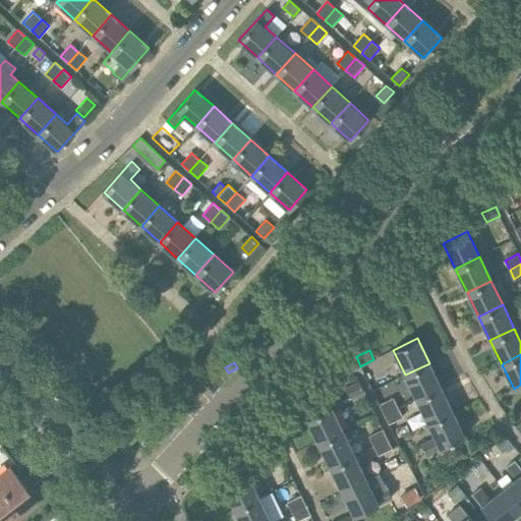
[(429,363),(405,374),(416,399),(441,387),(429,363)]
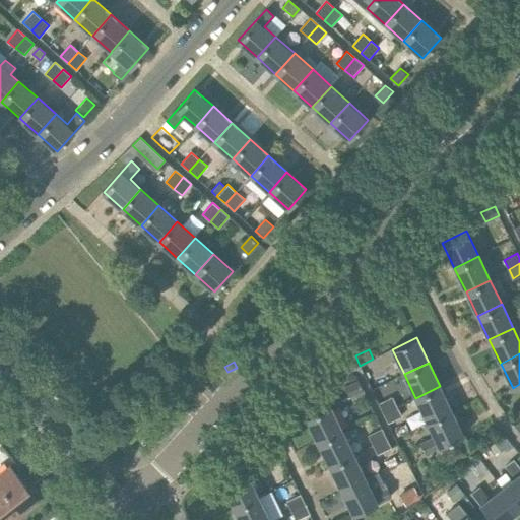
[(349,396),(363,390),(359,381),(345,387),(349,396)]
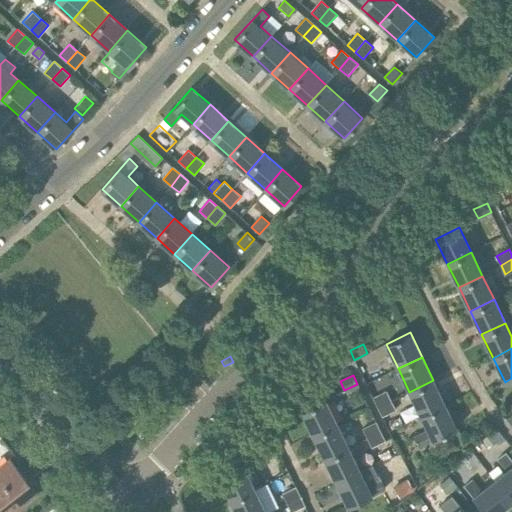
[(433,380),(409,392),(421,416),(445,404),(433,380)]
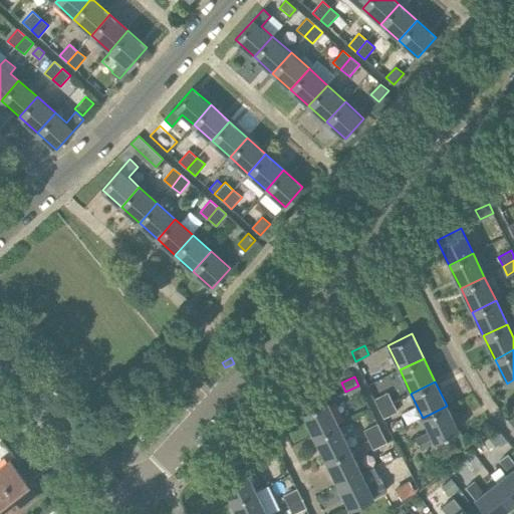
[(378,409),(393,402),(388,392),(373,399),(378,409)]
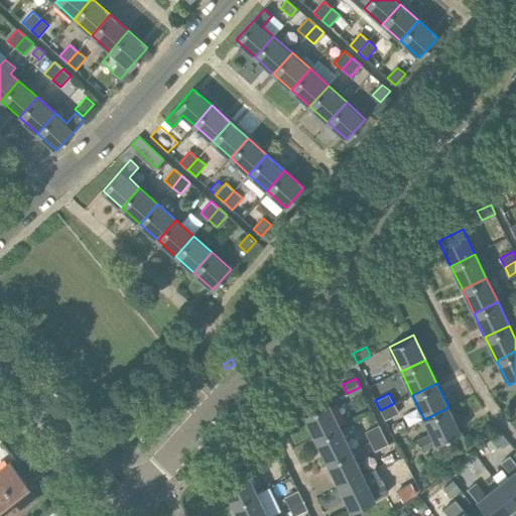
[(303,414),(315,439),(340,427),(328,402),(303,414)]
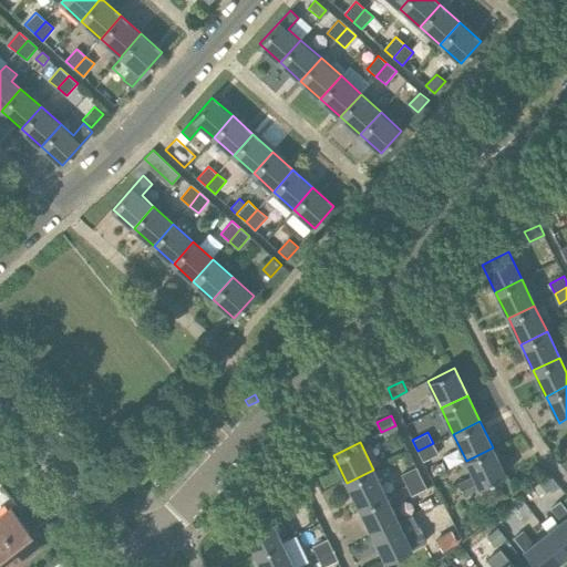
[(437,454),(433,443),(418,451),(423,461),(437,454)]
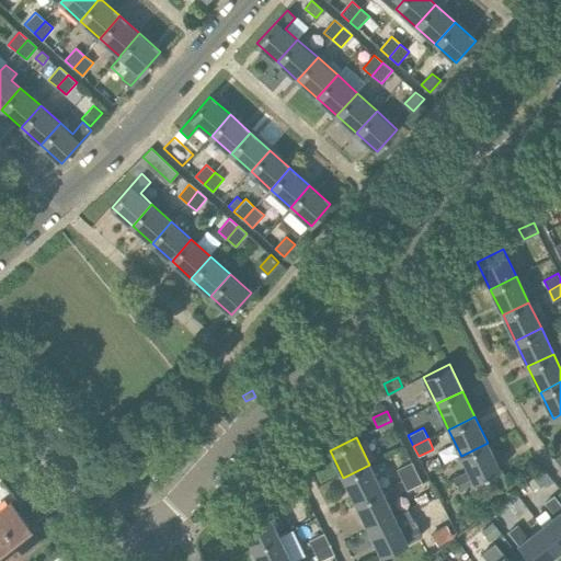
[(488,443),(461,456),(468,470),(453,478),(458,490),(501,469),(488,443)]
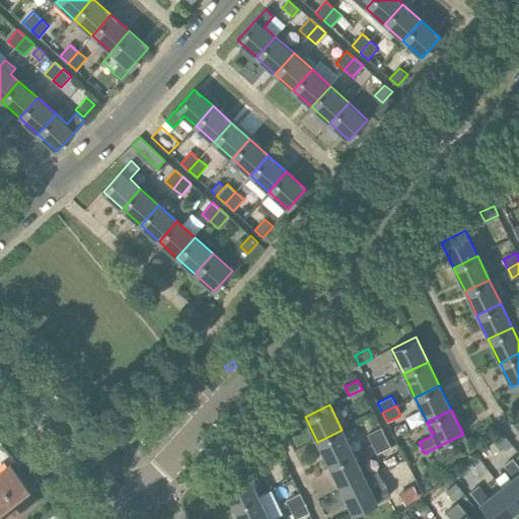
[(372,445),(386,437),(381,428),(367,435),(372,445)]
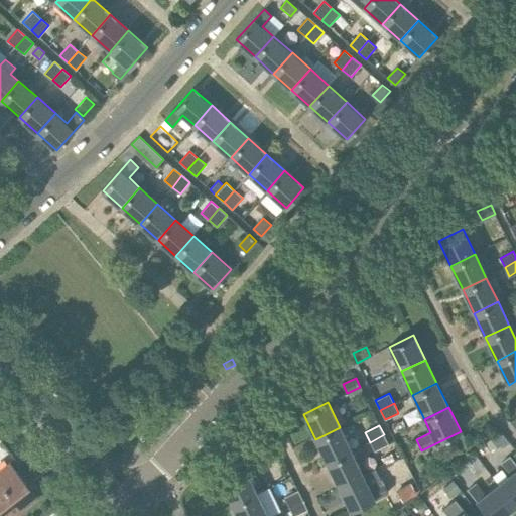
[(340,427),(315,439),(328,463),(352,450),(340,427)]
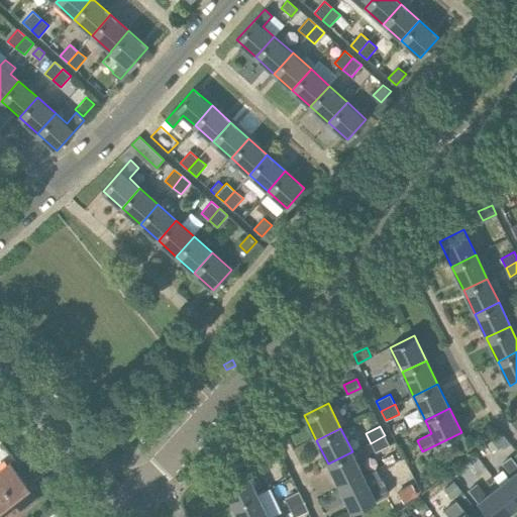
[(390,445),(385,435),(371,443),(375,452),(390,445)]
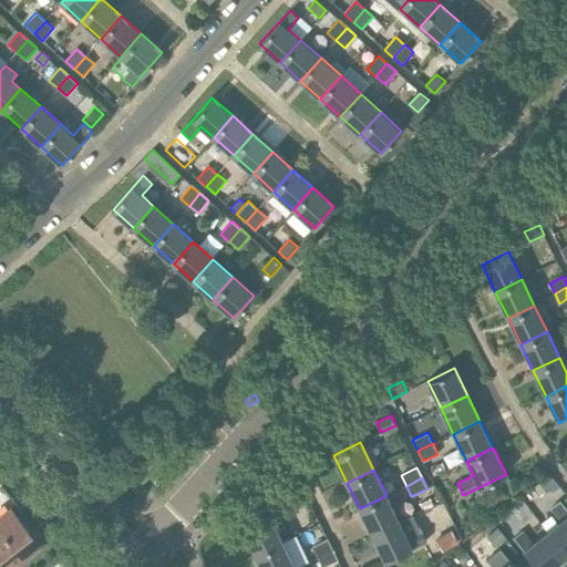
[(537,495),(550,483),(545,477),(532,490),(537,495)]
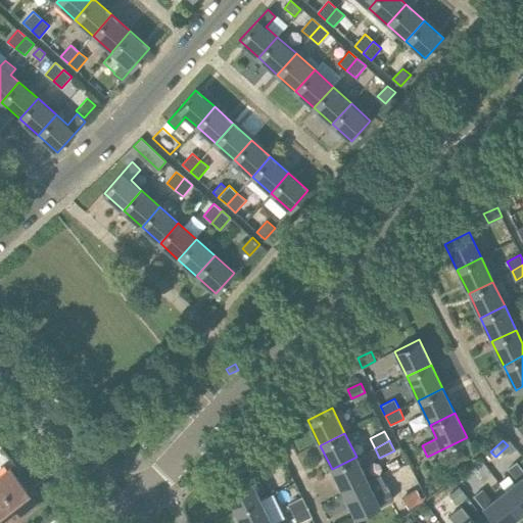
[(270,465),(283,459),(279,448),(266,456),(270,465)]
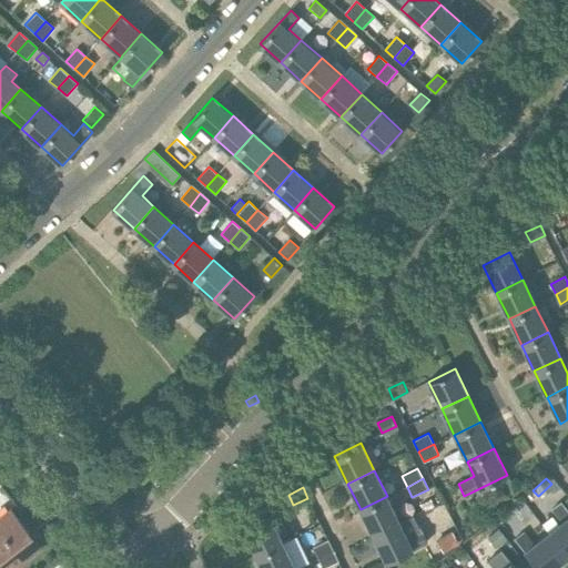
[(492,495),(495,504),(506,498),(503,490),(492,495)]
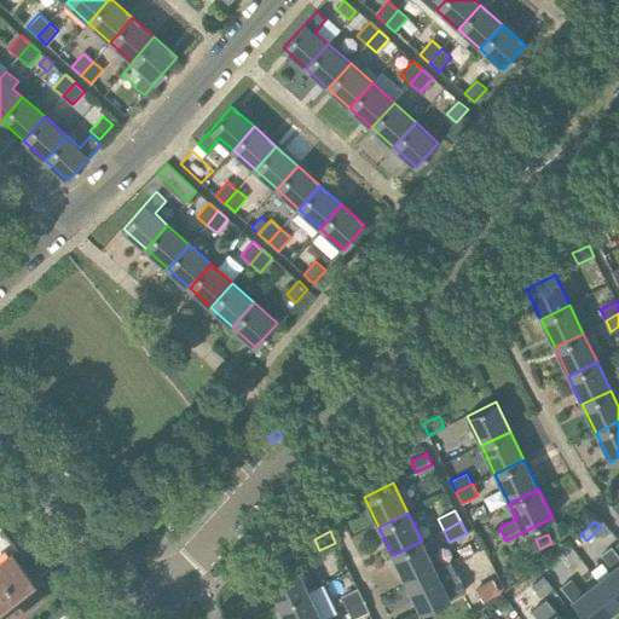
[(422,541),(393,555),(406,584),(435,570),(422,541)]
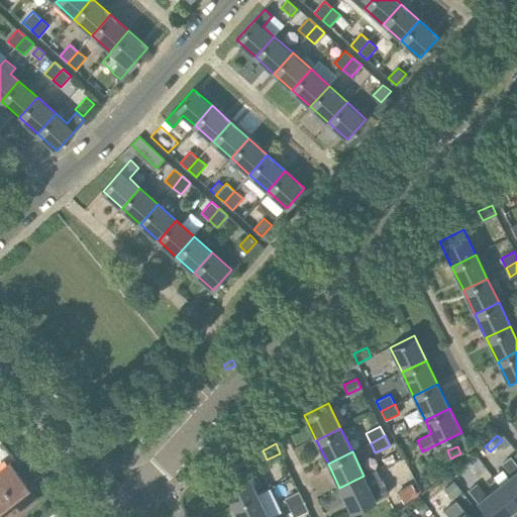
[(512,476),(499,487),(515,507),(516,505),(516,464),(511,456),(502,463),(512,476)]
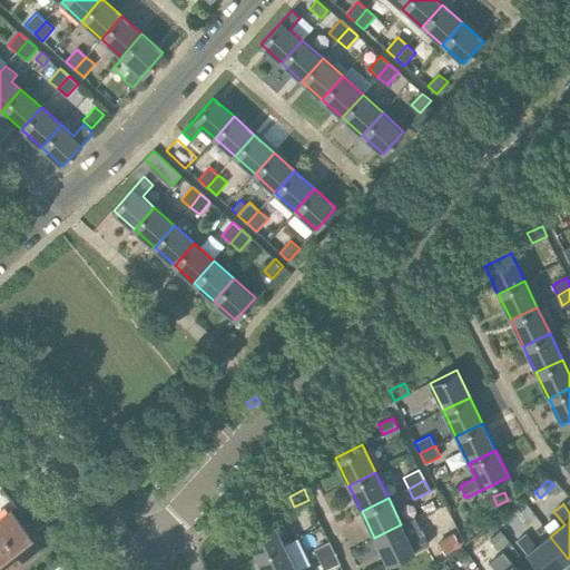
[(0,569),(12,569),(40,548),(12,512),(0,521),(0,569)]
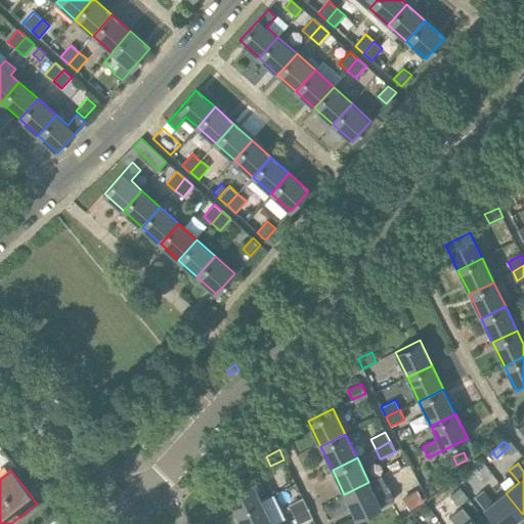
[(224,487),(236,513),(261,500),(249,476),(224,487)]
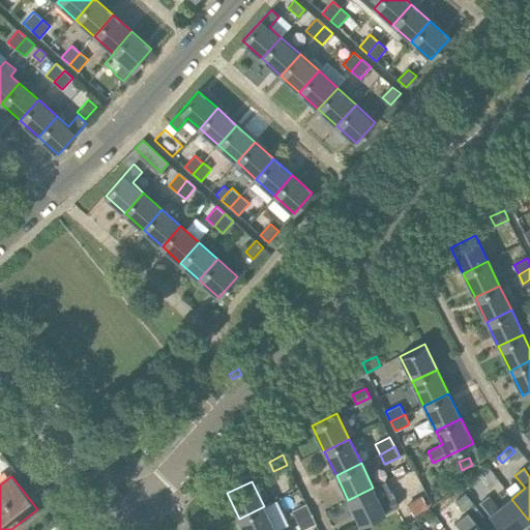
[(385,481),(373,488),(348,500),(360,525),(400,506),(392,491),(390,492),(385,481)]
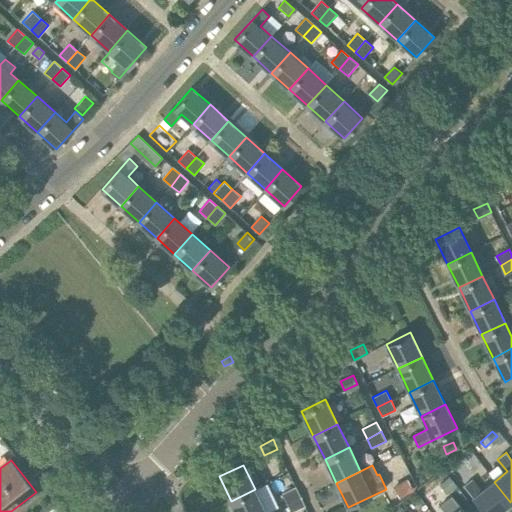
[(447,493),(457,486),(450,476),(439,484),(447,493)]
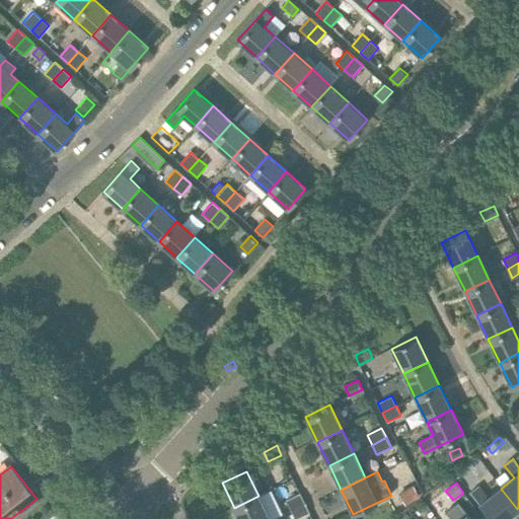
[(404,505),(420,497),(413,485),(397,494),(404,505)]
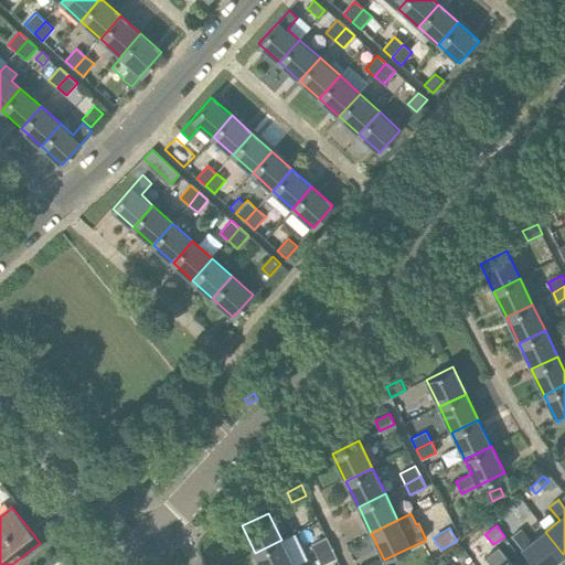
[(548,564),(563,554),(545,532),(531,543),(520,530),(511,537),(533,564),(548,564)]
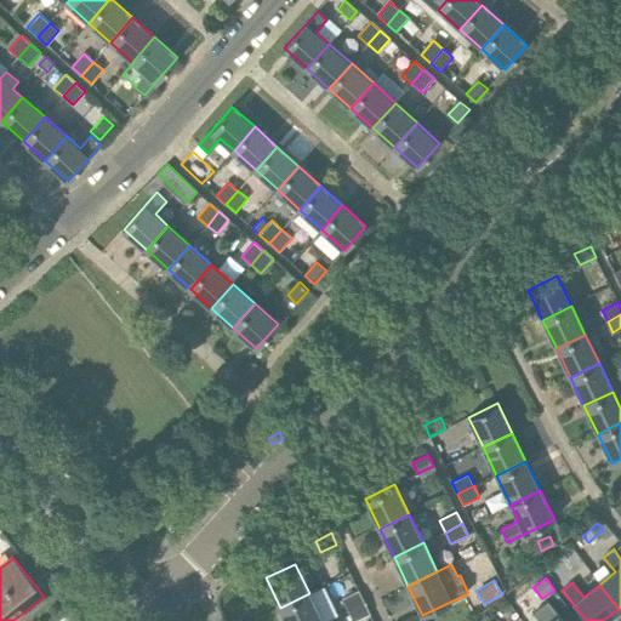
[(348,610),(364,603),(359,592),(343,599),(348,610)]
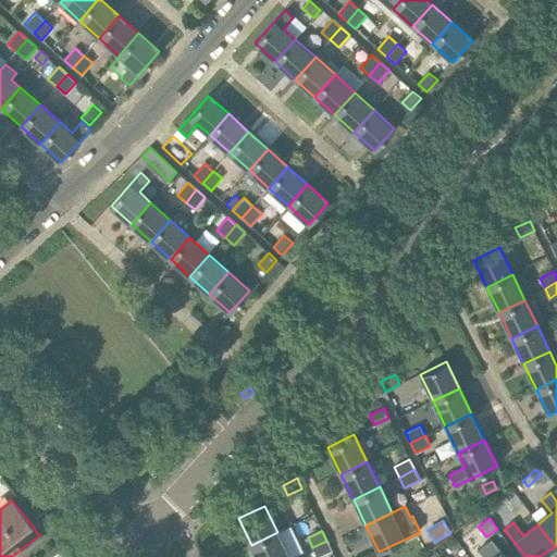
[(288,556),(277,532),(251,545),(257,556),(288,556)]
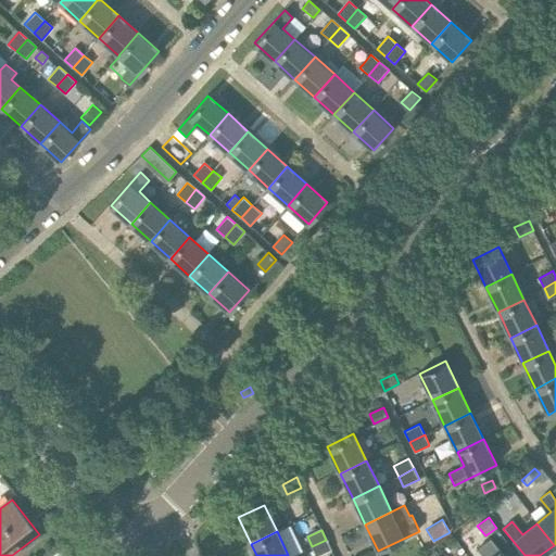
[(489,555),(504,555),(491,539),(481,546),(489,555)]
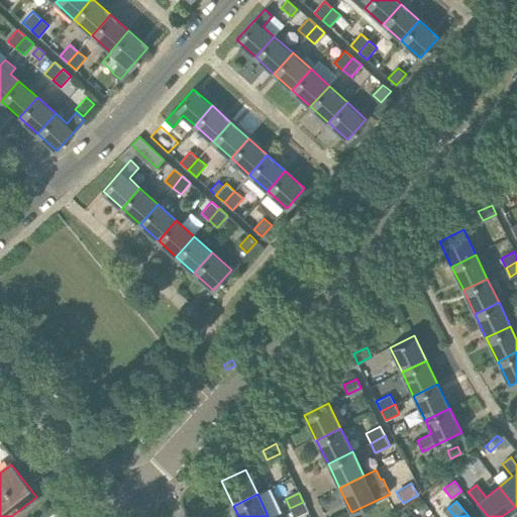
[(294,516),(308,511),(303,502),(290,508),(294,516)]
